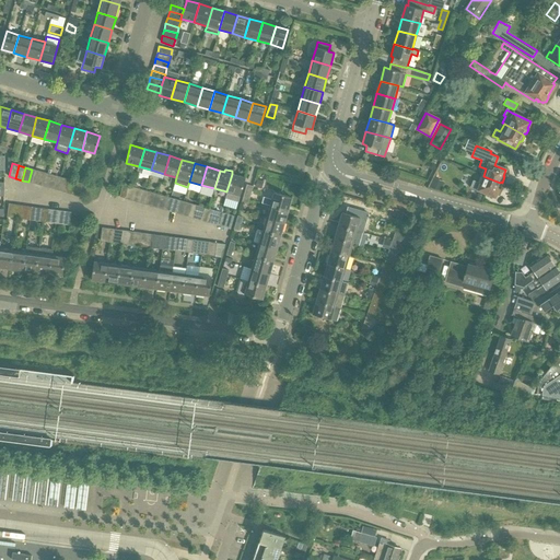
[(34,184),(41,186),(44,173),(37,171),(34,184)]
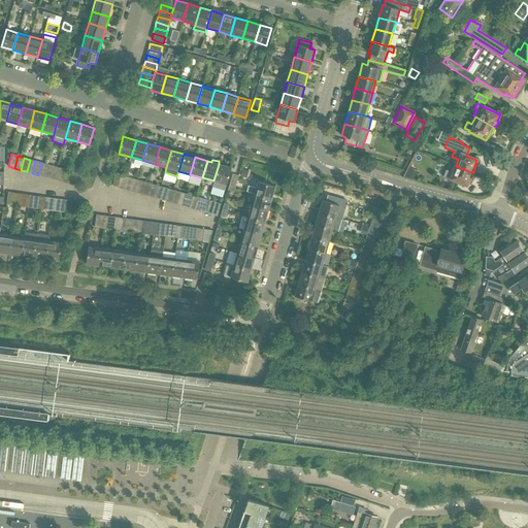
[(41,163),(38,175),(51,178),(54,166),(41,163)]
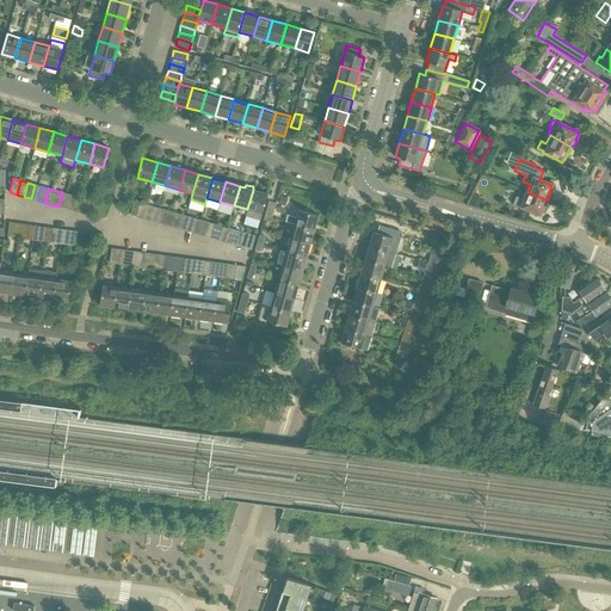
[(253,190),(247,209),(247,210),(246,216),(260,221),(267,193),(253,190)]
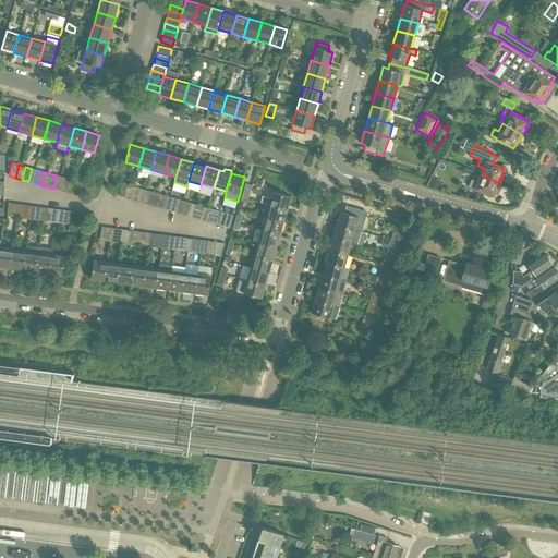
[(498,182),(482,176),(478,183),(471,180),(469,186),(493,196),(496,190),(497,191),(499,184),(498,184),(498,182)]
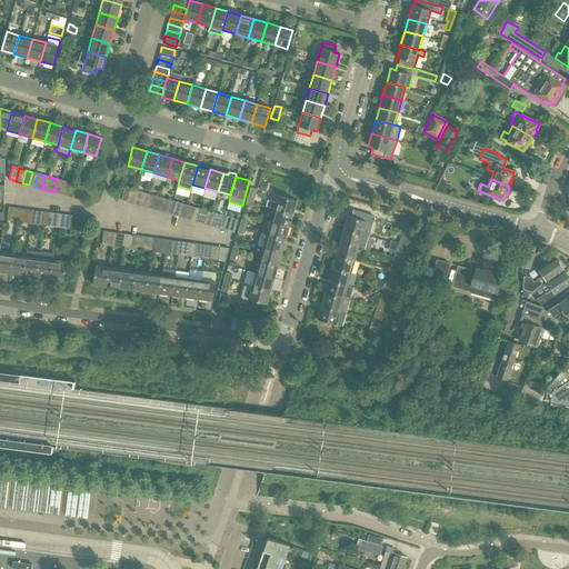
[(60,195),(67,196),(71,183),(65,181),(60,195)]
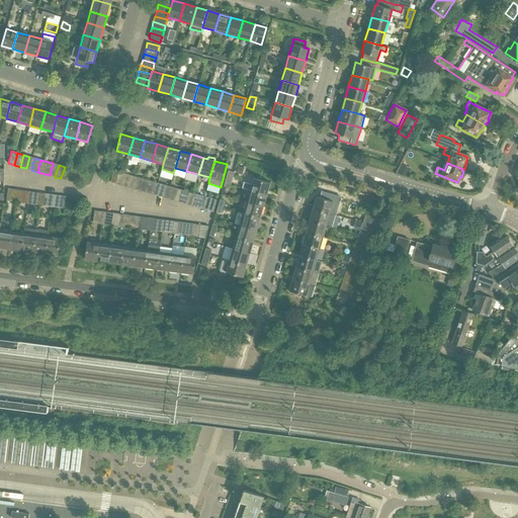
[(401,165),(398,173),(408,177),(411,168),(401,165)]
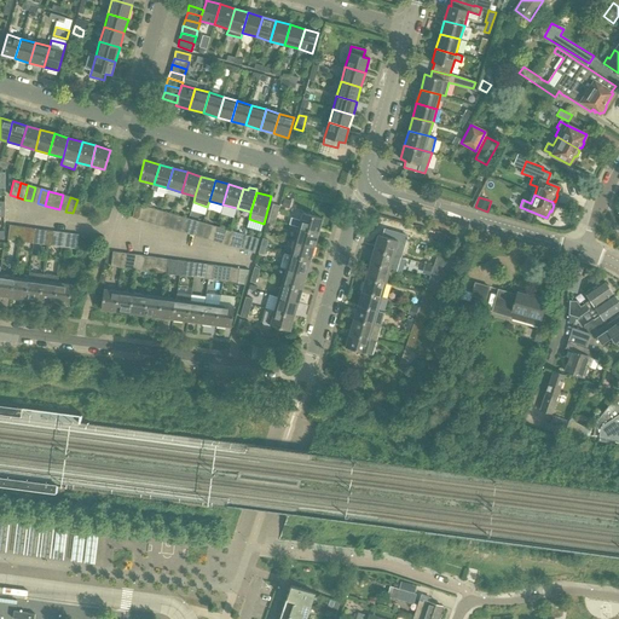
[(73,213),(80,215),(84,201),(77,200),(73,213)]
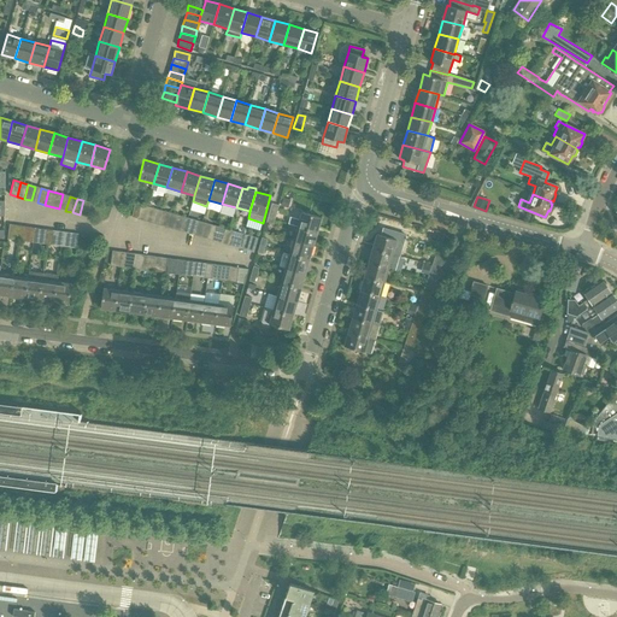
[(83,200),(80,215),(87,217),(90,203),(83,200)]
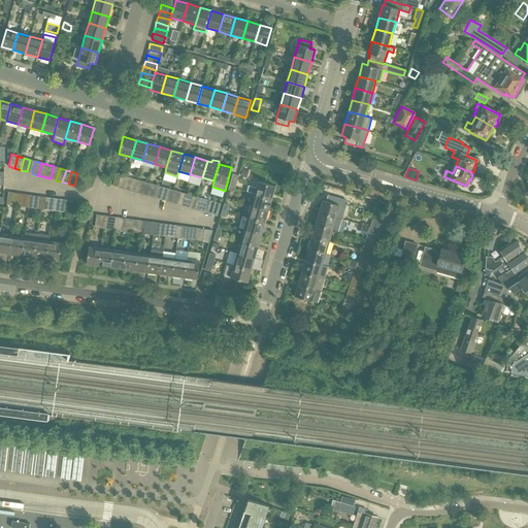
[(112,186),(119,188),(123,175),(116,173),(112,186)]
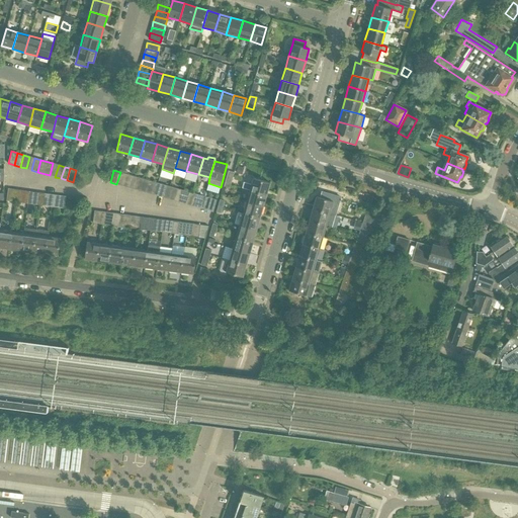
[(228,171),(225,183),(231,185),(234,173),(228,171)]
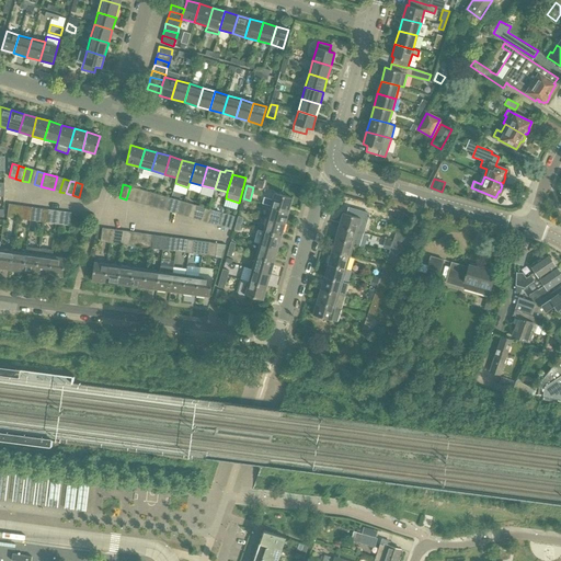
[(126,199),(133,202),(136,189),(130,186),(126,199)]
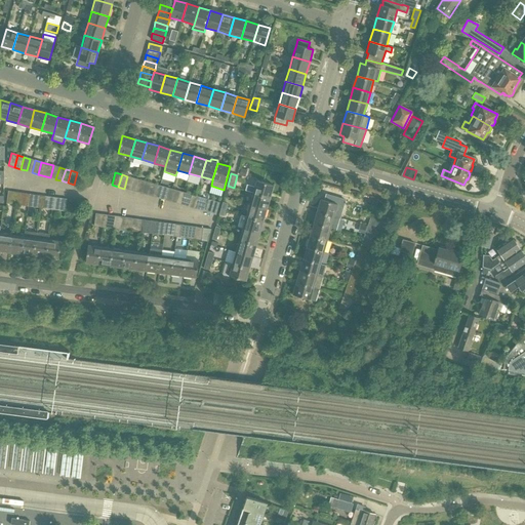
[(124,189),(133,191),(136,178),(127,176),(124,189)]
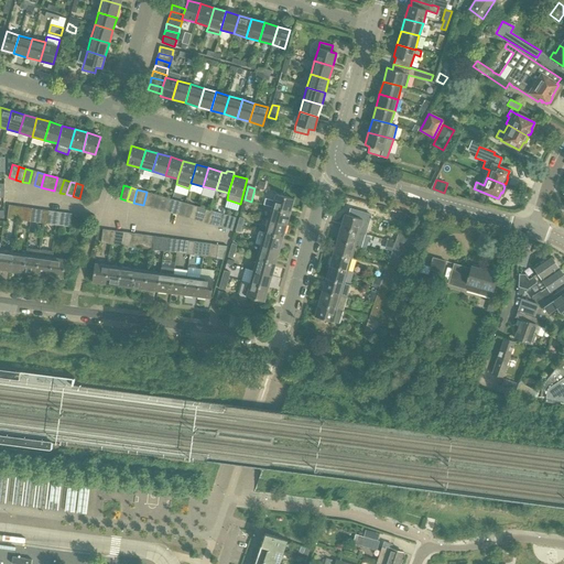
[(143,205),(152,207),(156,195),(147,192),(143,205)]
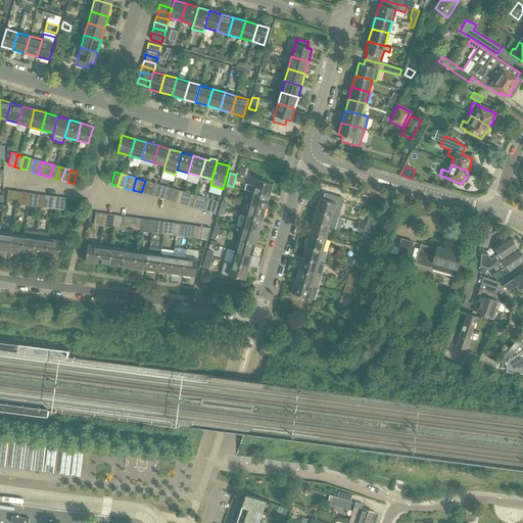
[(255,180),(252,192),(269,197),(273,185),(255,180)]
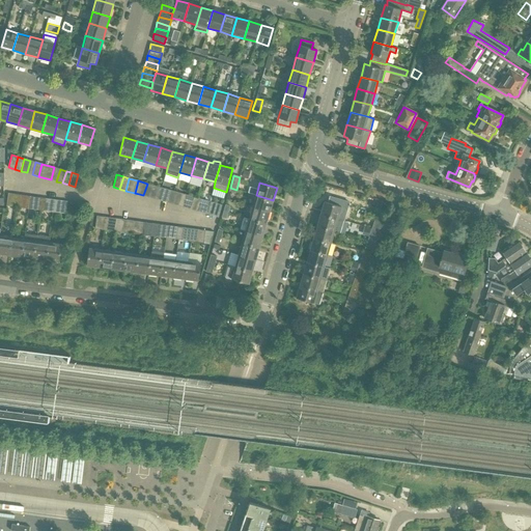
[(143,195),(149,197),(152,185),(147,184),(143,195)]
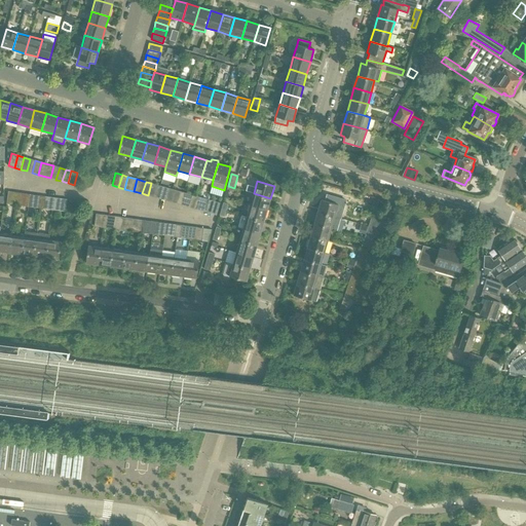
[(148,195),(156,198),(160,186),(151,183),(148,195)]
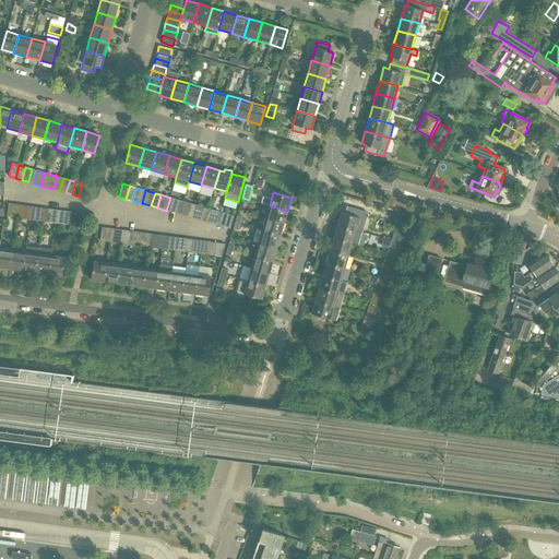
[(166,211),(176,213),(179,200),(170,198),(166,211)]
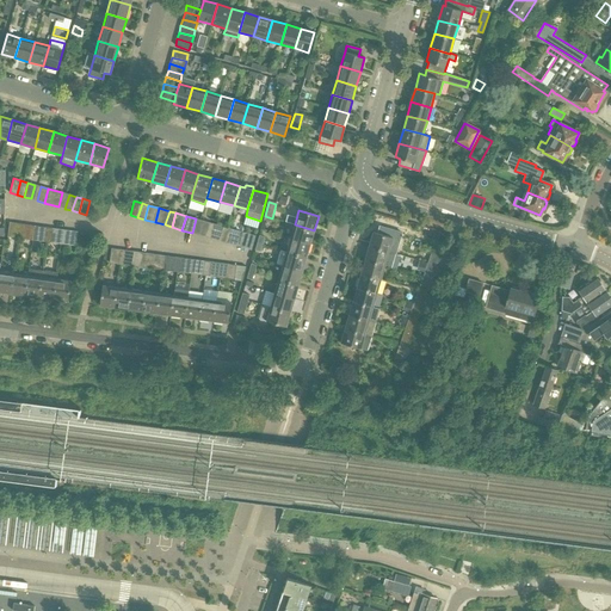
[(192,233),(199,235),(203,221),(196,218),(192,233)]
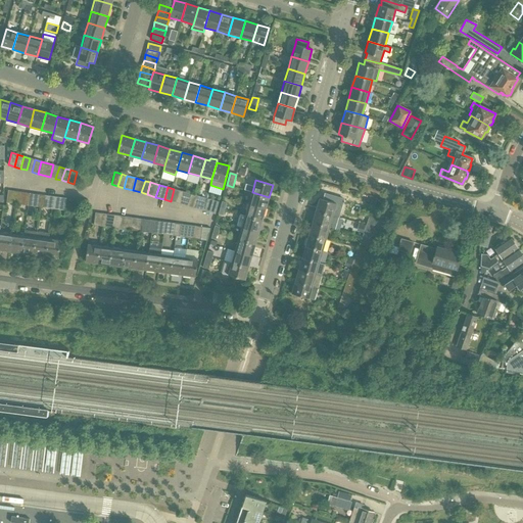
[(171,201),(179,203),(182,191),(174,189),(171,201)]
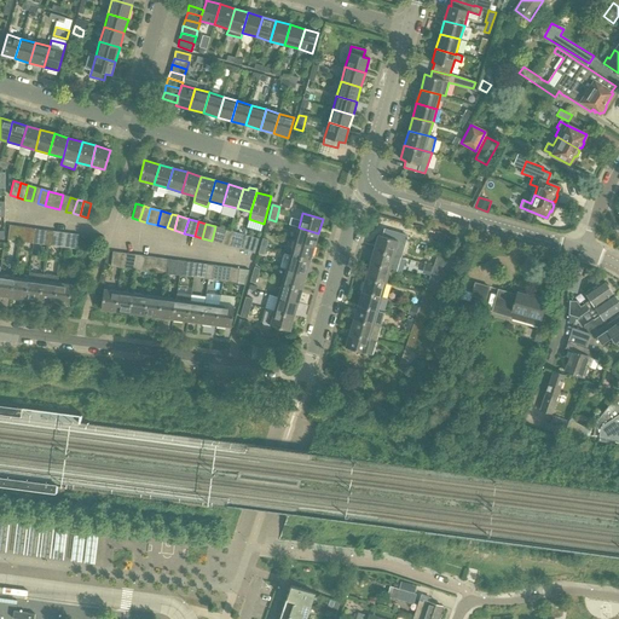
[(212,241),(223,244),(226,230),(215,226),(212,241)]
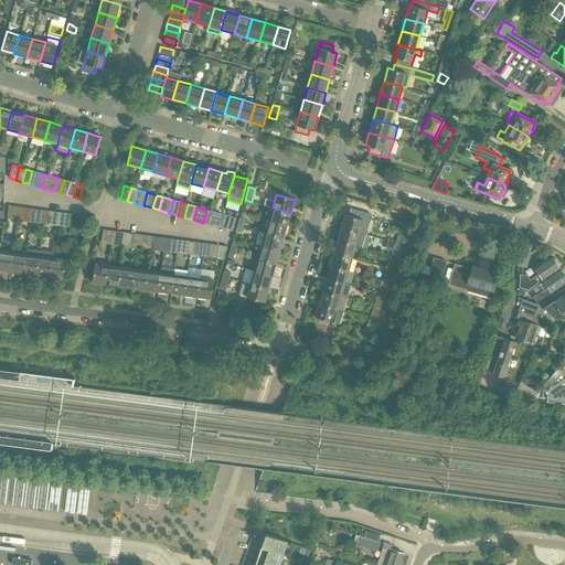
[(273,208),(268,221),(287,225),(290,213),(273,208)]
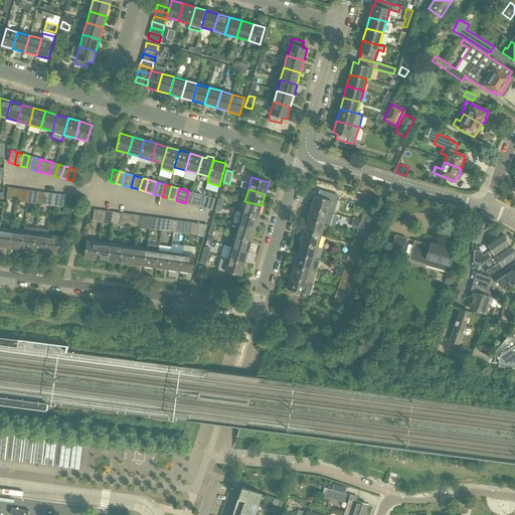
[(185,203),(199,207),(203,195),(188,191),(185,203)]
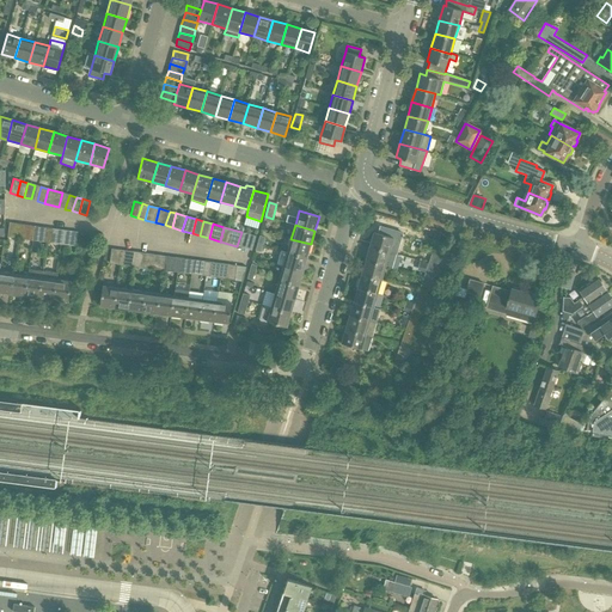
[(50,243),(61,244),(63,230),(53,228),(50,243)]
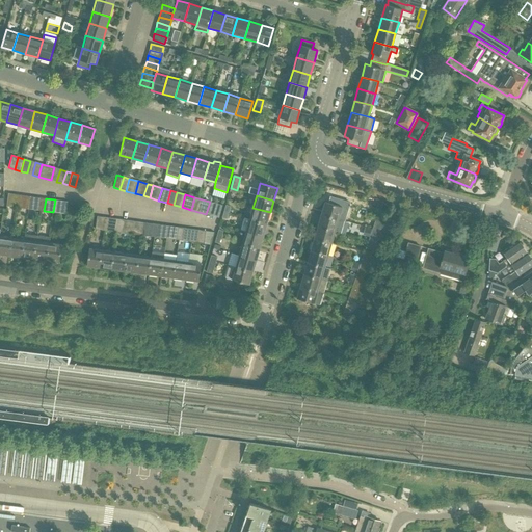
[(210,202),(206,214),(218,217),(222,206),(210,202)]
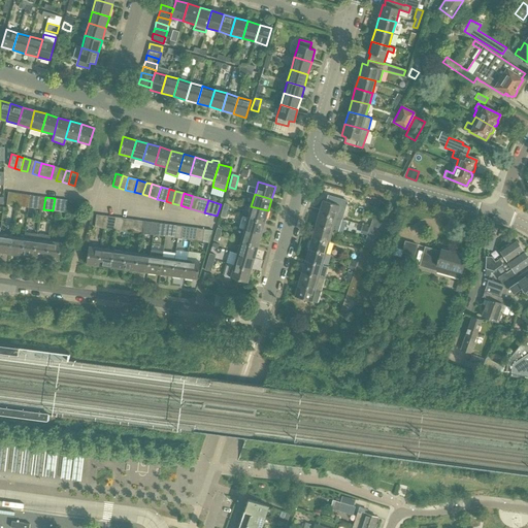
[(322,200),(319,212),(335,218),(339,205),(322,200)]
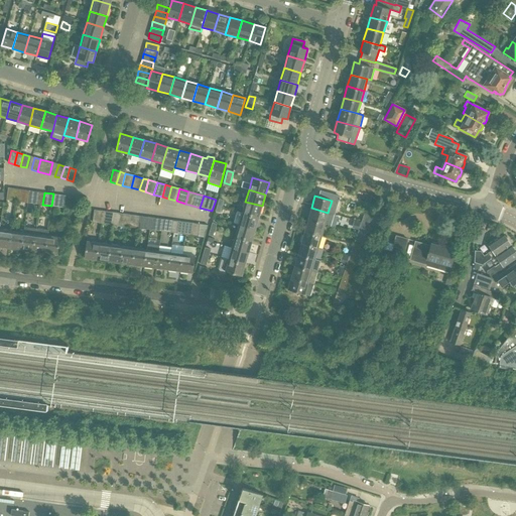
[(245,202),(242,213),(258,218),(262,206),(245,202)]
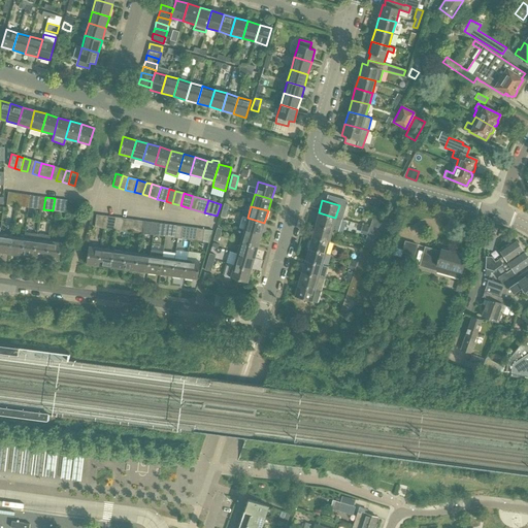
[(316,225),(332,230),(338,231),(341,219),(335,218),(319,212),(316,225)]
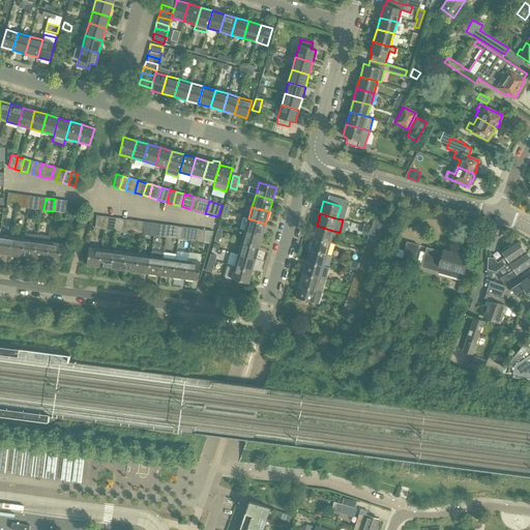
[(375,216),(371,228),(377,230),(385,223),(381,218),(375,216)]
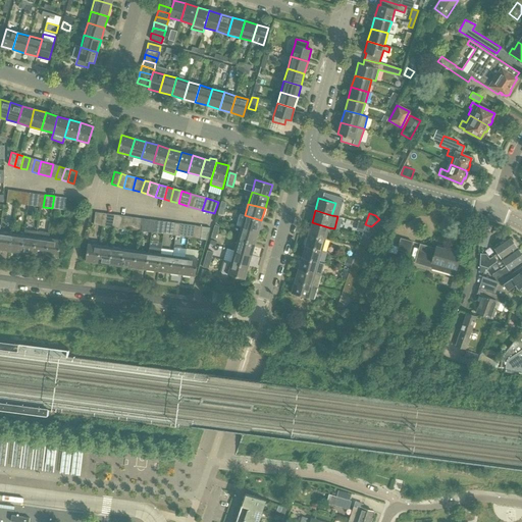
[(106,226),(115,227),(116,215),(107,214),(106,226)]
